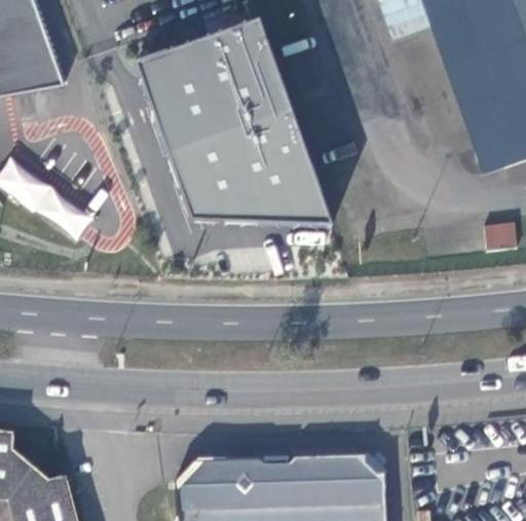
[(0,0),(0,92),(66,81),(36,0),(0,0)]
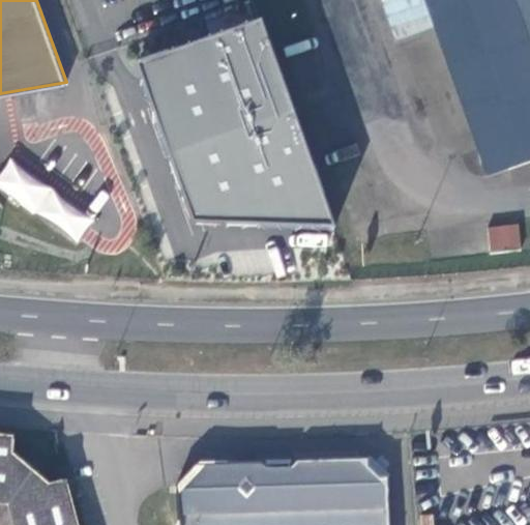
[(529,17),(524,0),(423,0),(487,176),(529,162),(529,17)]
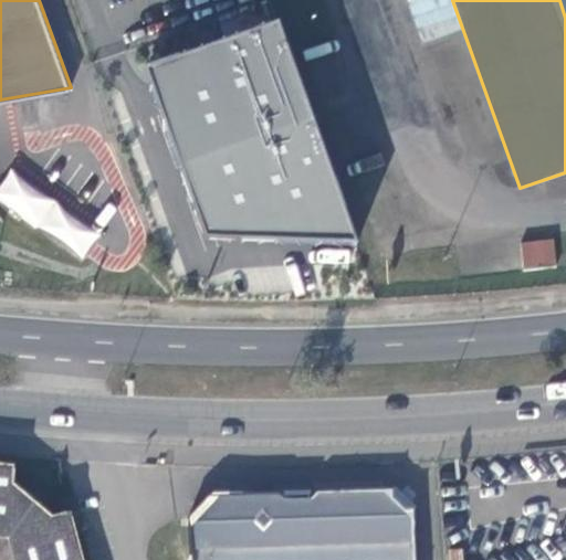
[(265,7),(271,20),(280,17),(274,3),(265,7)]
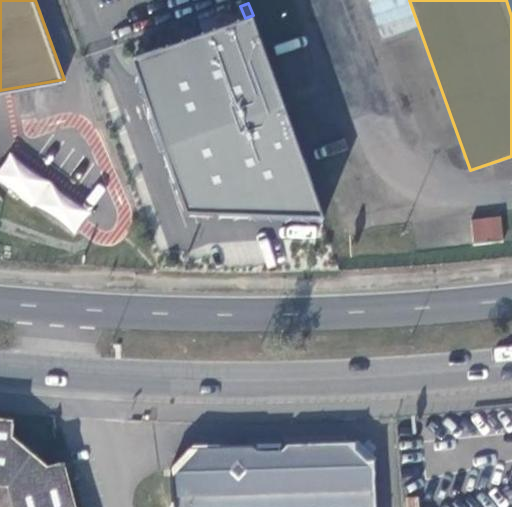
[(132,57),(186,211),(323,216),(253,15),(245,18),(132,57)]
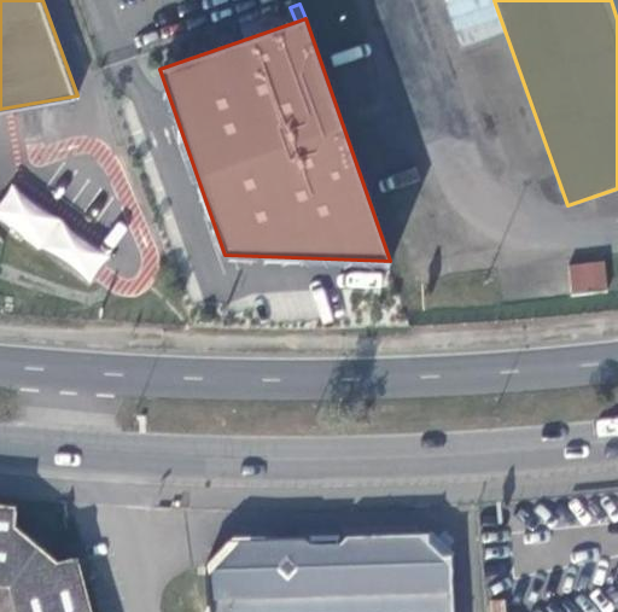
[(45,242),(93,277),(114,250),(64,214),(45,242)]
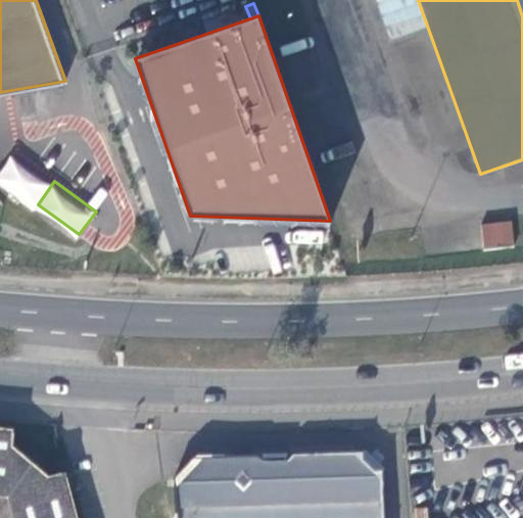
[(513,219),(482,222),(485,248),(517,245),(513,219)]
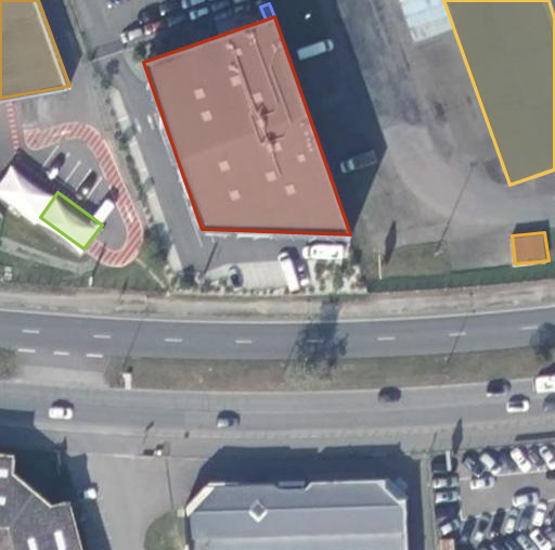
[(0,549),(80,549),(69,504),(51,508),(15,475),(16,456),(0,453),(0,549)]
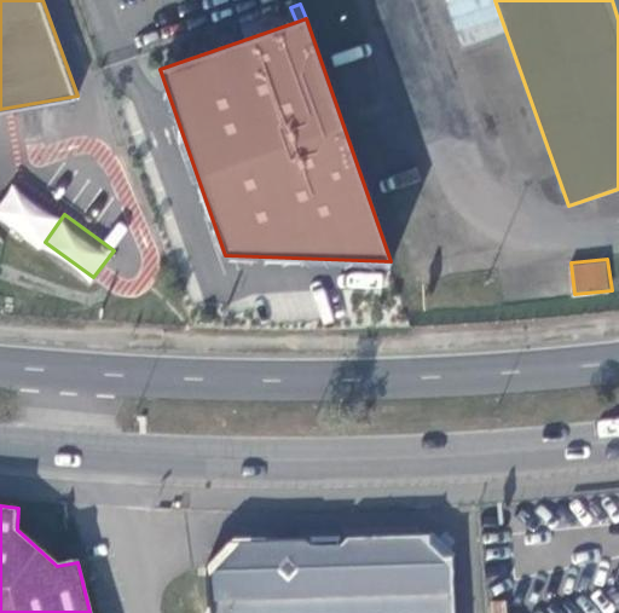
[(452,612),(452,564),(440,551),(429,541),(350,543),(341,551),(316,551),(307,543),(227,544),(218,557),(207,571),(208,612),(452,612)]
